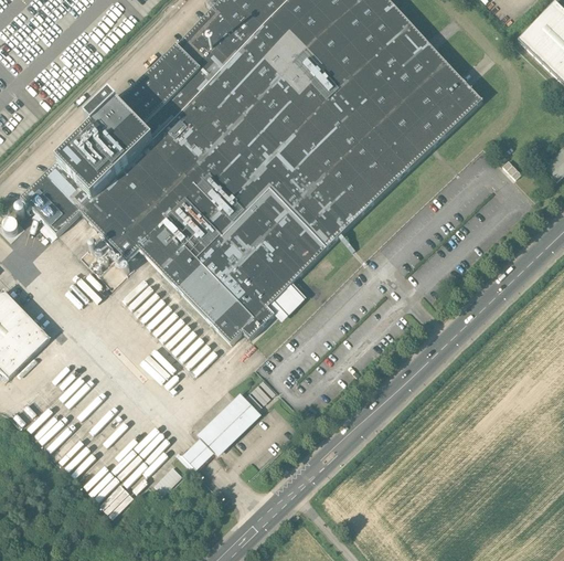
[(481,101),(384,0),(221,0),(223,2),(117,104),(110,97),(110,98),(106,94),(102,98),(105,103),(85,122),(92,129),(21,198),(44,222),(39,228),(51,240),(56,234),(81,212),(102,234),(80,256),(112,289),(134,267),(126,260),(138,247),(231,343),(242,331),(248,338),(274,315),(282,321),(306,298),(291,284),(481,101)]
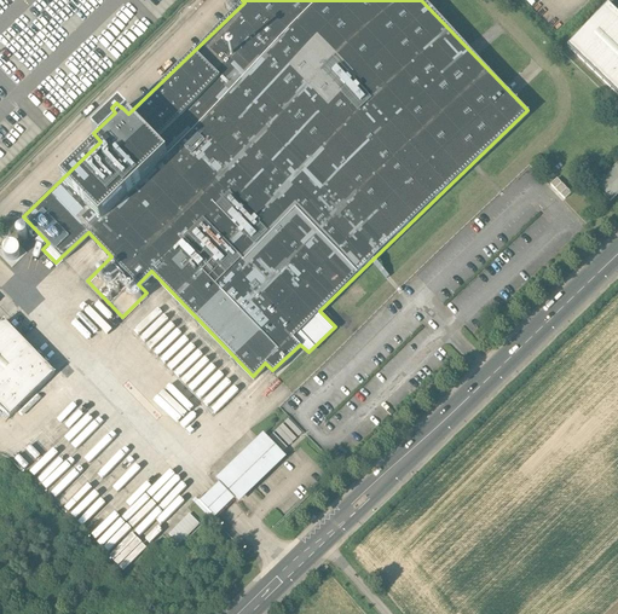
[(617,11),(607,0),(566,42),(617,92),(617,11)]
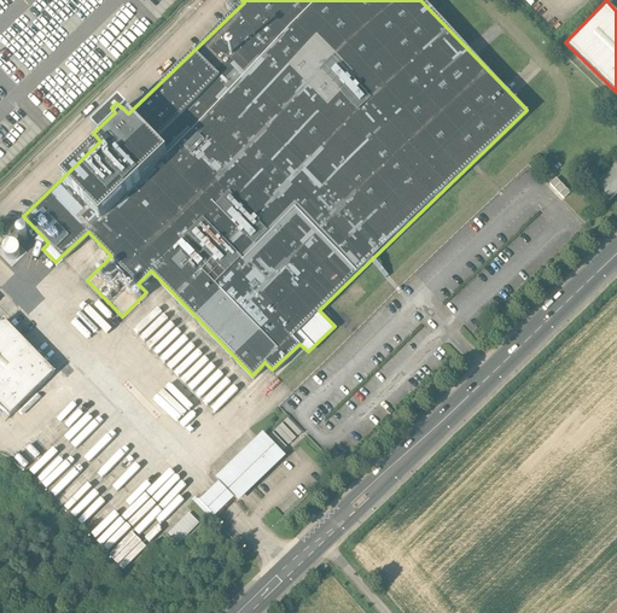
[(616,157),(593,181),(609,198),(616,188),(616,157)]
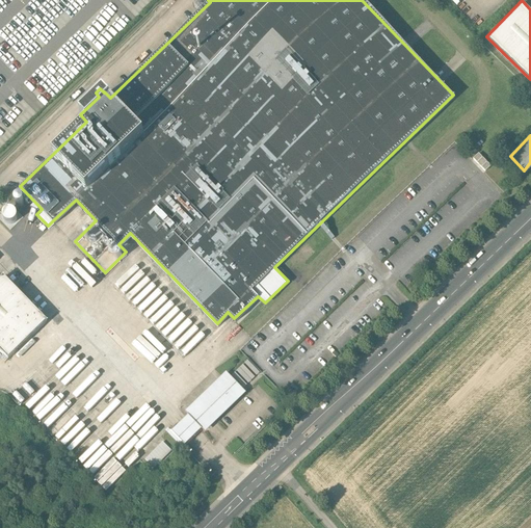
[(46,317),(3,273),(0,275),(0,347),(7,355),(46,317)]
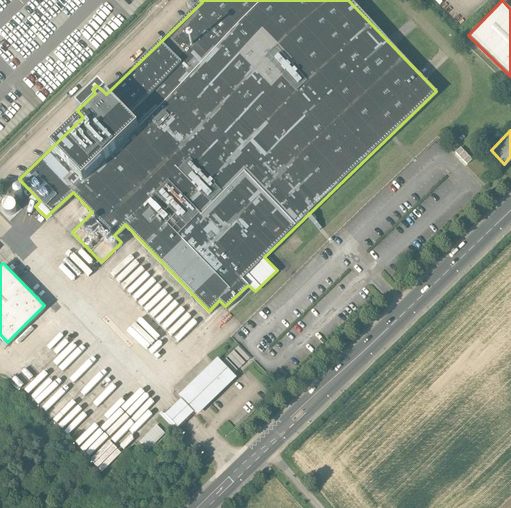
[(162,309),(172,299),(168,295),(158,305),(162,309)]
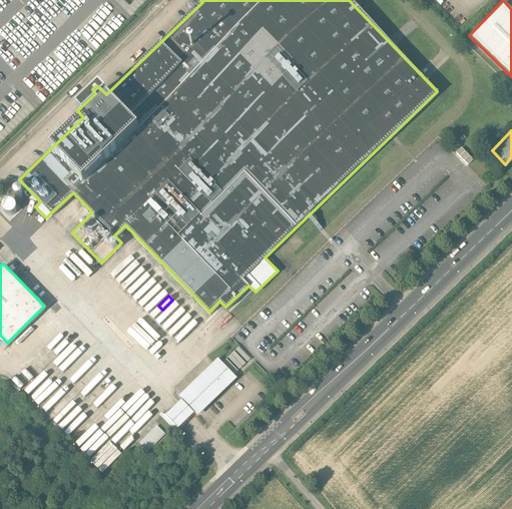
[(161,411),(158,413),(177,433),(180,431),(178,428),(178,426),(193,412),(195,412),(197,414),(236,376),(232,372),(248,356),(237,344),(221,360),(217,356),(178,395),(180,397),(180,398),(165,413),(163,413),(161,411)]
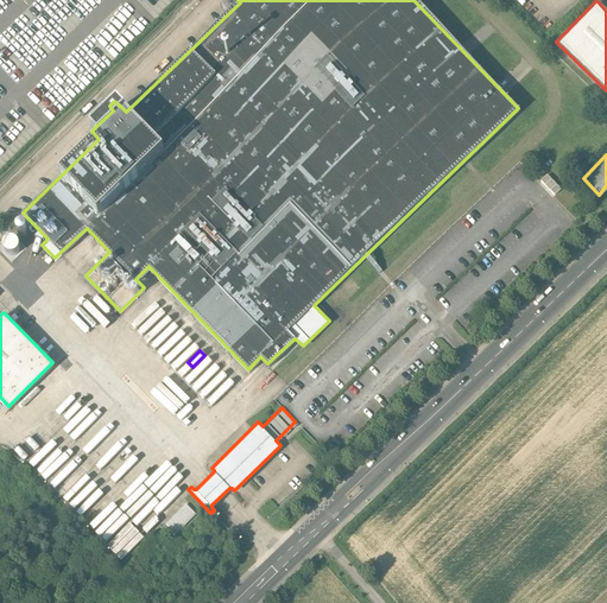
[(195,511),(185,501),(165,521),(175,531),(195,511)]
